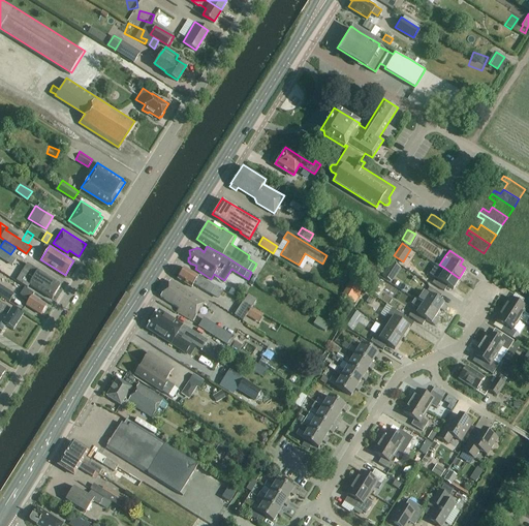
[(37,269),(27,261),(17,278),(27,285),(29,282),(52,298),(61,283),(37,269)]
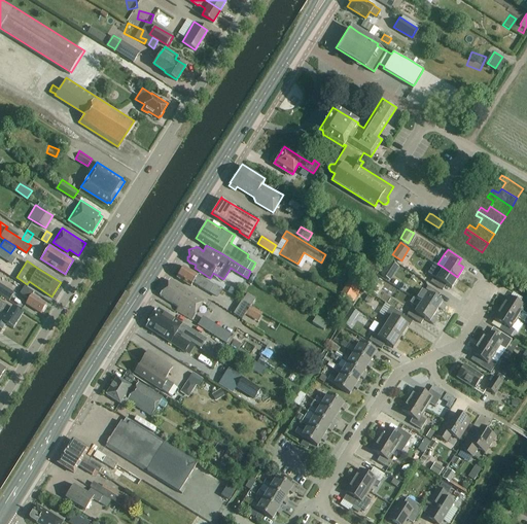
[(435,263),(429,272),(433,275),(430,280),(443,287),(446,282),(451,286),(457,277),(443,267),(437,264),(435,263)]
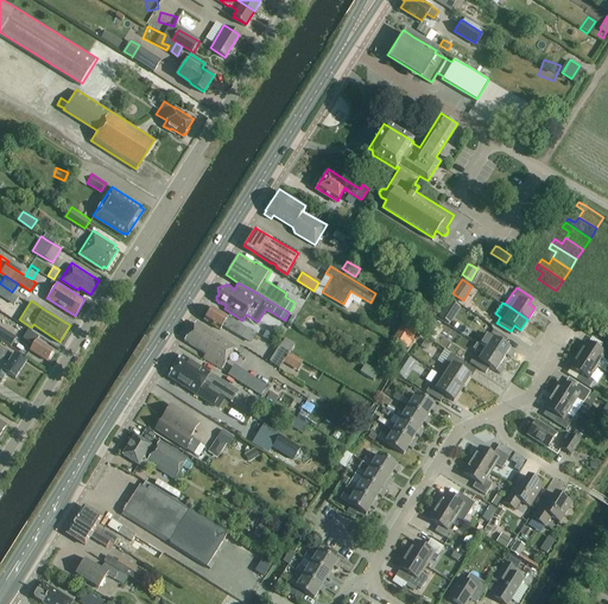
[(246,328),(211,306),(208,311),(207,311),(204,315),(206,316),(204,318),(220,328),(222,324),(241,336),(246,328)]
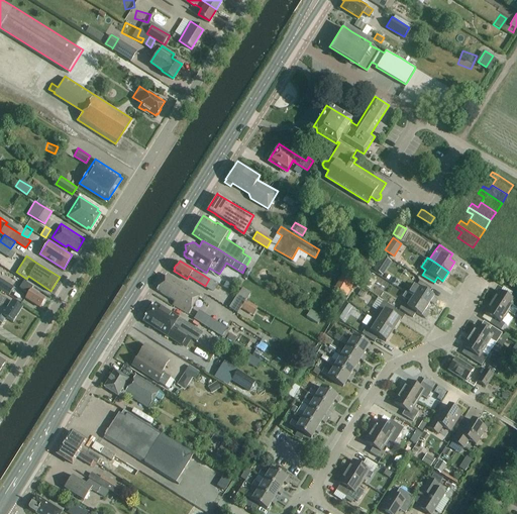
[(378,261),(374,268),(381,273),(385,266),(378,261)]
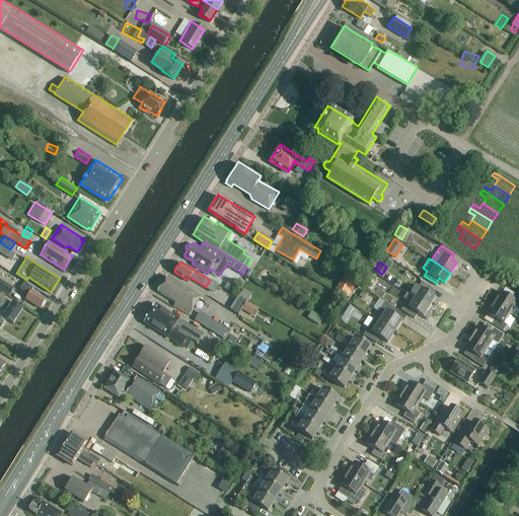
[(353,282),(358,274),(348,268),(343,276),(353,282)]
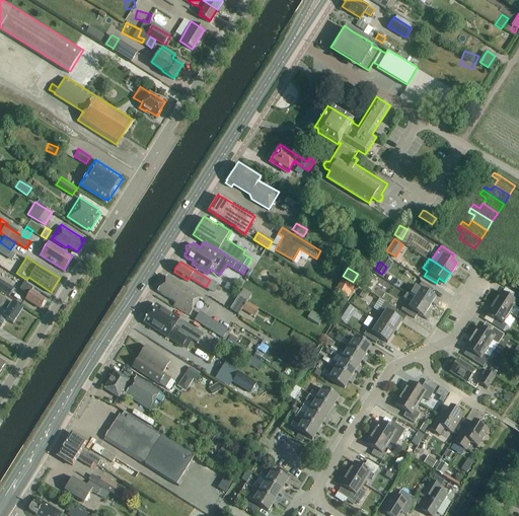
[(172,304),(188,313),(200,295),(166,274),(157,289),(174,300),(172,304)]
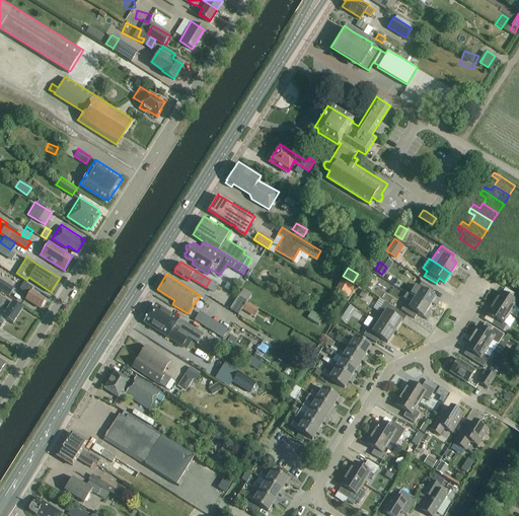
[(371,290),(377,281),(369,275),(363,285),(371,290)]
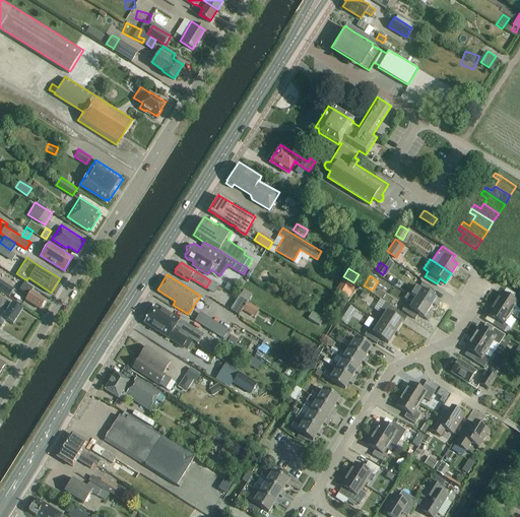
[(0,277),(0,287),(9,295),(14,287),(0,277)]
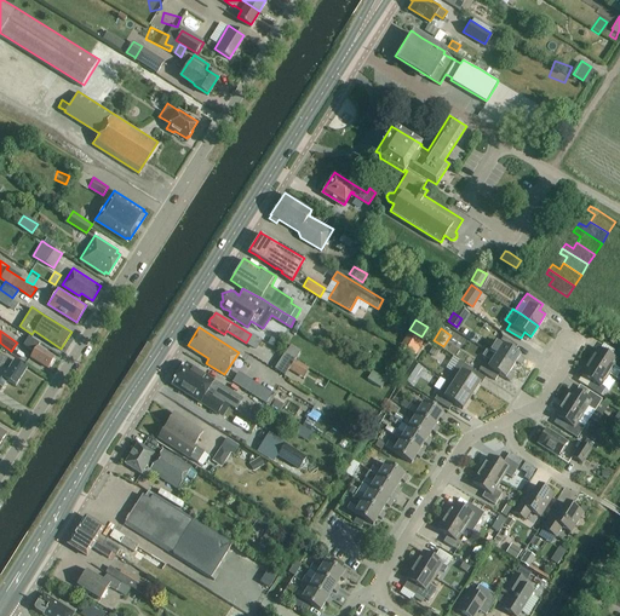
[(494,338),(487,349),(495,353),(512,364),(516,360),(520,362),(524,356),(514,350),(517,344),(503,334),(499,340),(494,338)]
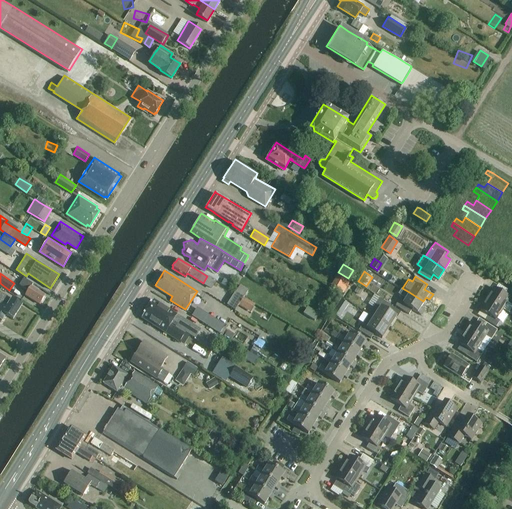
[(39,302),(45,294),(32,285),(33,283),(25,277),(20,284),(28,289),(25,293),(39,302)]
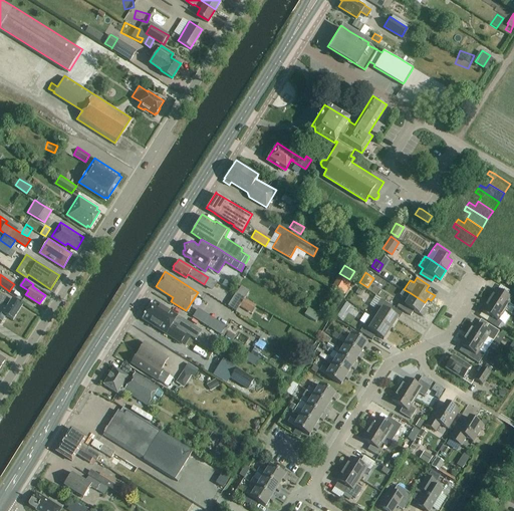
[(240,284),(236,291),(244,296),(244,297),(249,289),(240,284)]
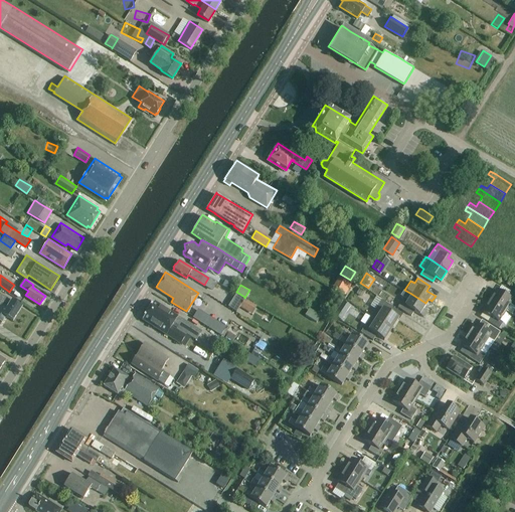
[(490,299),(505,308),(511,312),(514,305),(514,292),(510,290),(507,295),(499,289),(498,289),(497,288),(490,299)]
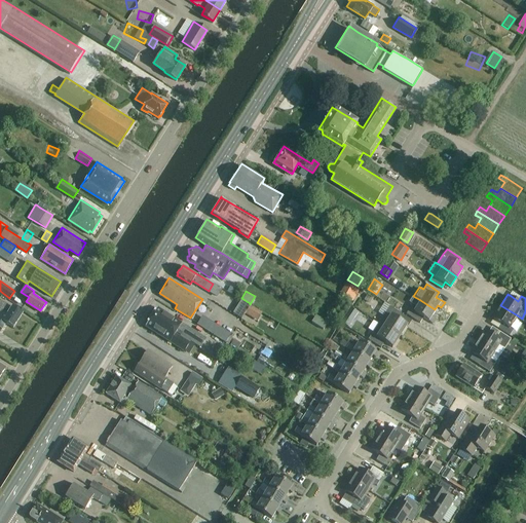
[(409,306),(406,311),(419,321),(423,315),(433,322),(436,316),(431,314),(435,309),(420,300),(413,296),(410,300),(412,302),(416,304),(413,309),(409,306)]
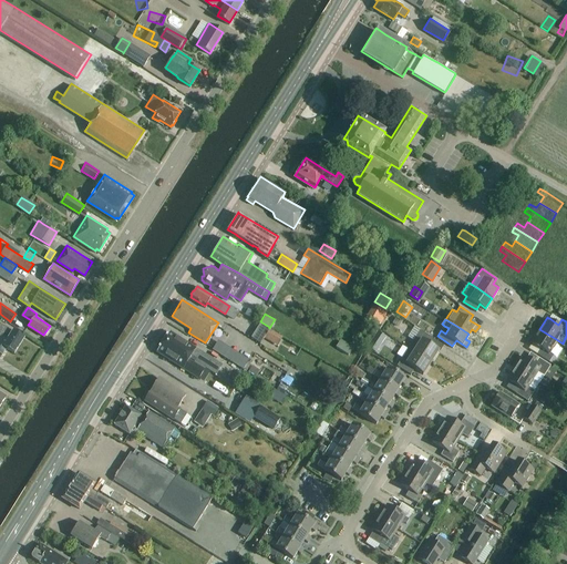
[(12,330),(7,326),(1,322),(0,322),(0,351),(1,352),(6,347),(14,351),(23,337),(13,330),(12,330)]
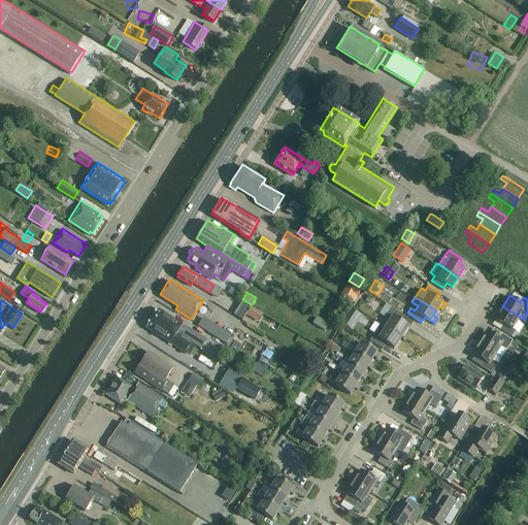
[(251,304),(245,313),(255,319),(260,310),(251,305),(251,304)]
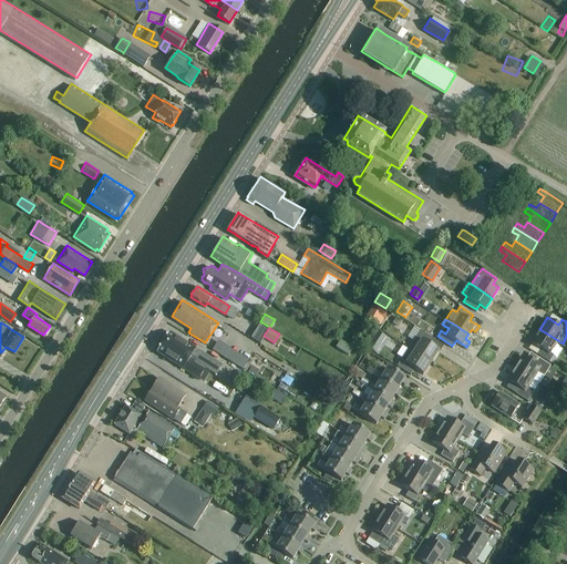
[(188,355),(195,346),(194,345),(192,344),(184,339),(172,330),(168,328),(167,329),(162,338),(188,355)]
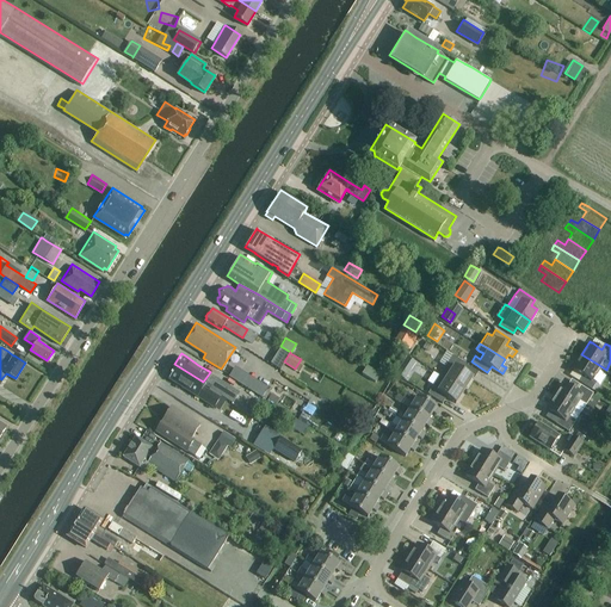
[(409,353),(405,360),(408,364),(411,365),(417,357),(414,355),(409,353)]
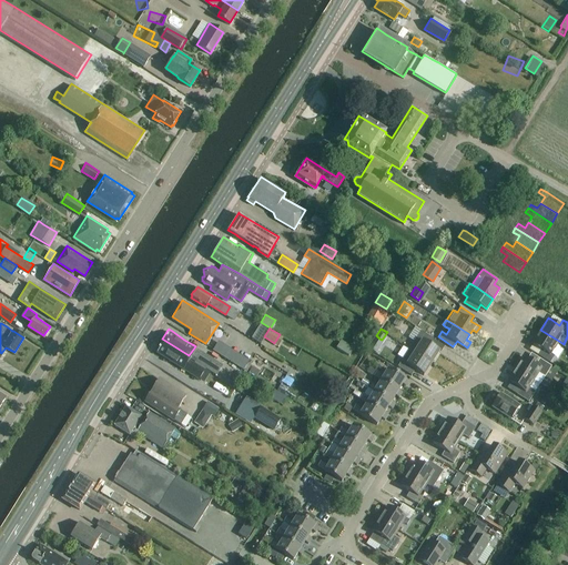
[(414,350),(430,361),(438,349),(430,343),(434,338),(421,329),(416,334),(422,339),(414,350)]
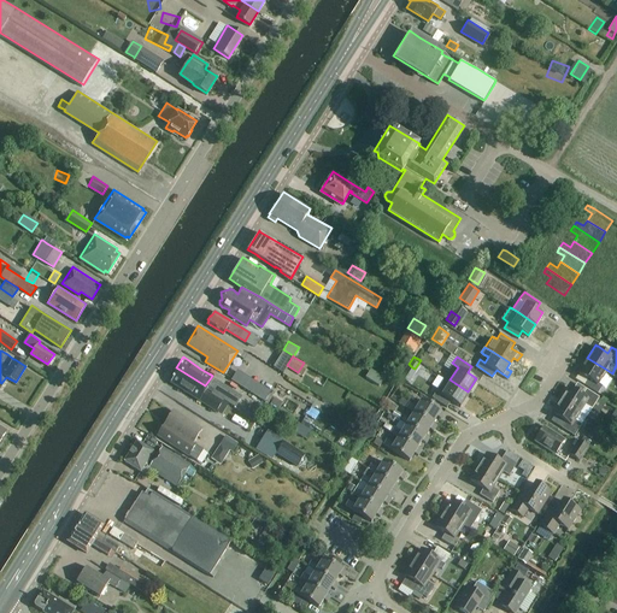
[(597,382),(605,369),(587,358),(579,371),(588,377),(585,383),(598,392),(601,385),(597,382)]
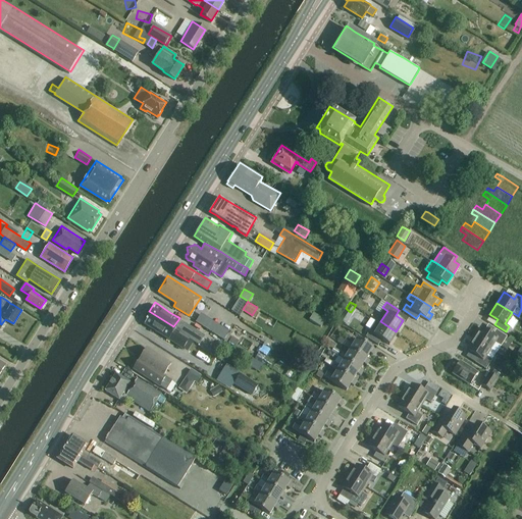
[(183,346),(185,342),(188,338),(172,328),(173,326),(149,311),(144,320),(168,335),(183,346)]
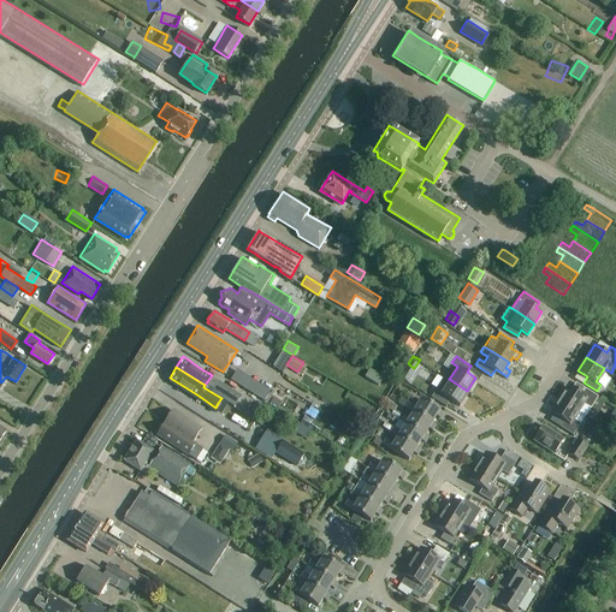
[(237,369),(232,378),(248,388),(254,379),(237,369)]
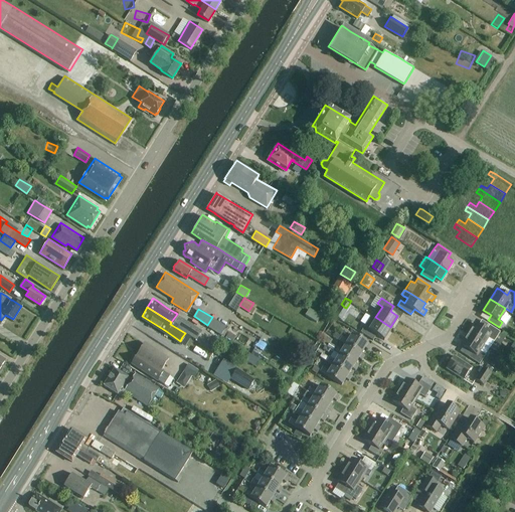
[(372,338),(376,333),(383,338),(390,327),(375,317),(370,314),(360,330),(372,338)]
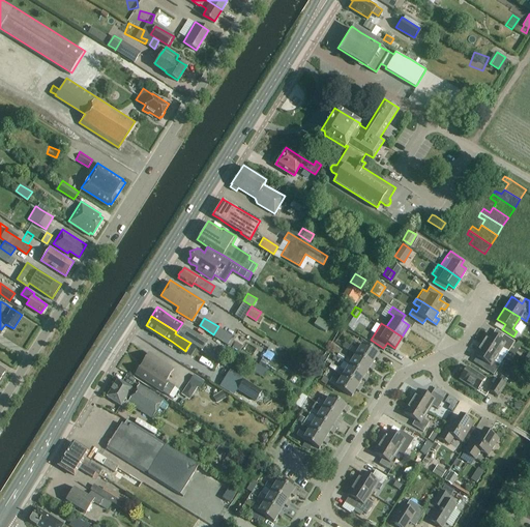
[(187,326),(184,324),(178,333),(201,348),(204,349),(209,341),(187,326)]
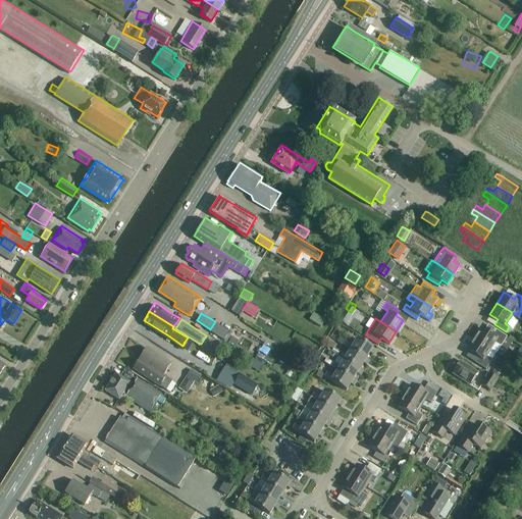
[(474,338),(489,347),(496,351),(501,345),(507,334),(494,327),(491,332),(485,328),(484,328),(481,326),(474,338)]
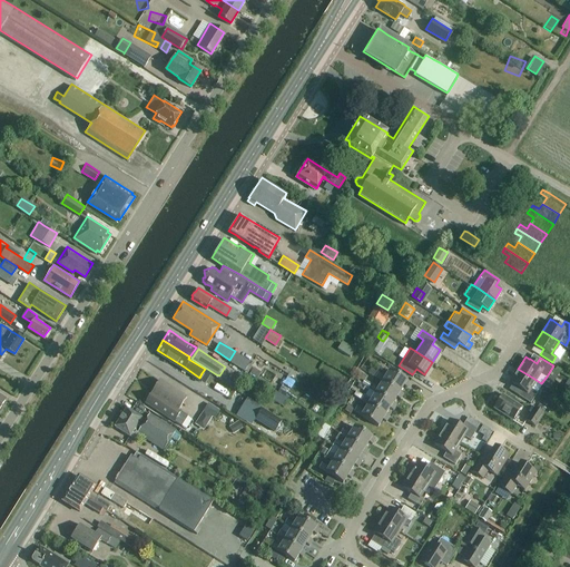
[(254,365),(249,372),(256,377),(261,370),(254,365)]
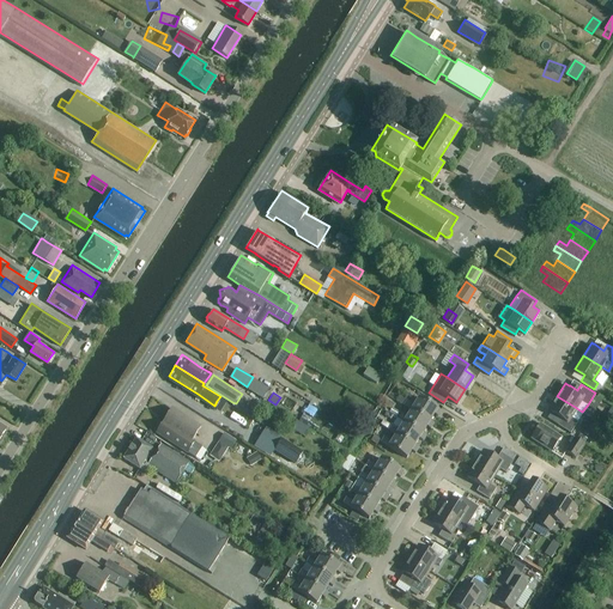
[(411,408),(430,419),(434,412),(437,414),(441,409),(419,395),(414,402),(399,394),(396,399),(411,408)]
